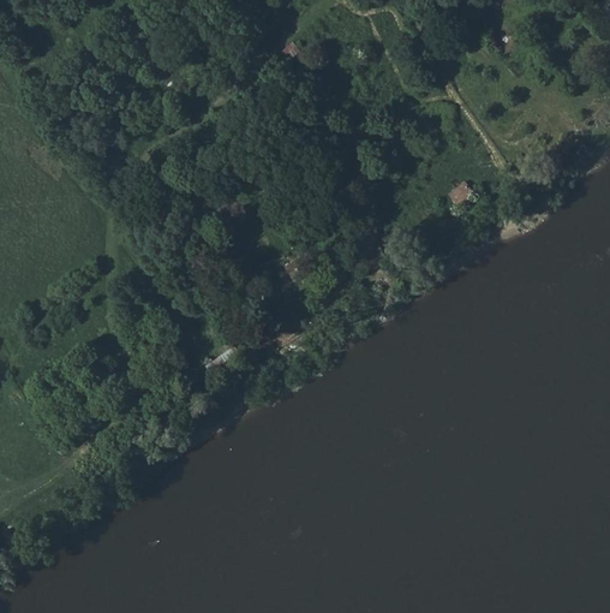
[(464,180),(446,191),(455,206),(472,194),(464,180)]
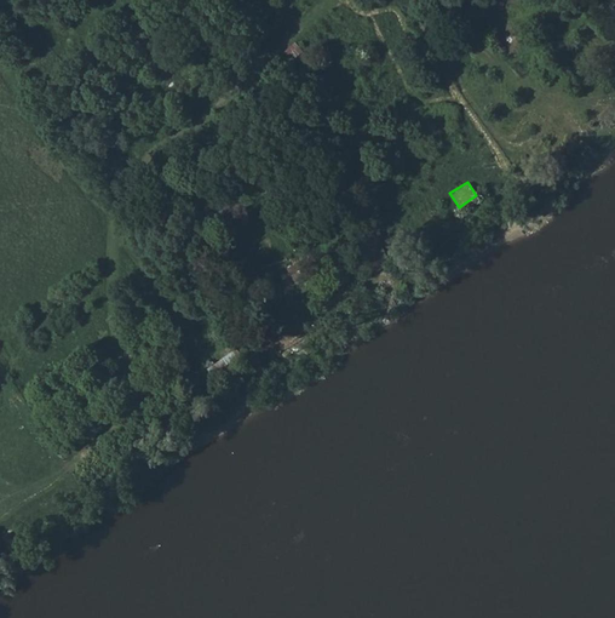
[(372,256),(381,250),(379,245),(369,251),(372,256)]
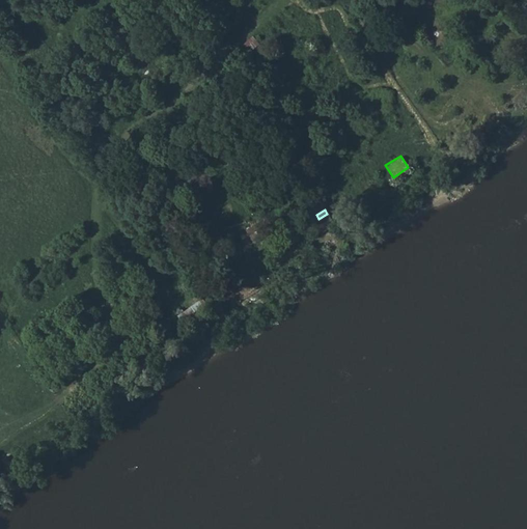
[(322,232),(334,224),(327,214),(319,219),(315,221),(322,232)]
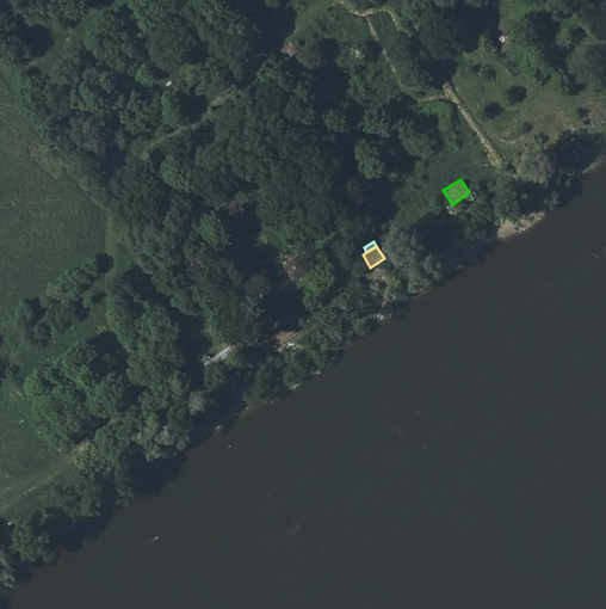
[(304,271),(294,256),(280,265),(290,281),(304,271)]
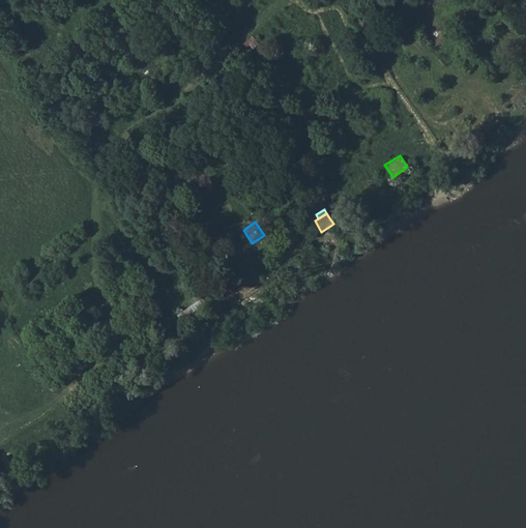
[(195,316),(183,325),(190,334),(202,325),(195,316)]
